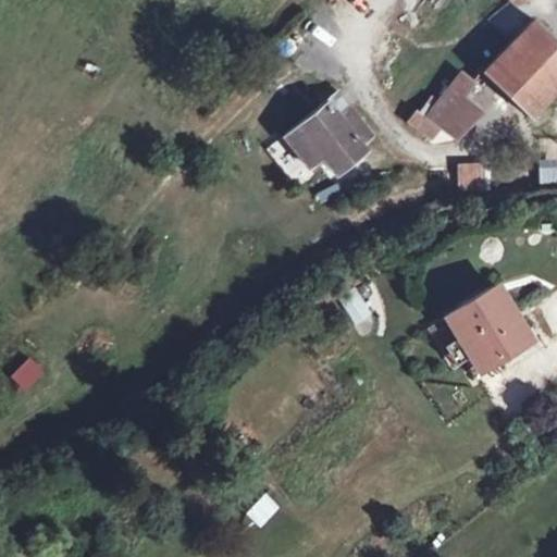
[(556,42),(532,19),(490,64),(536,109),(556,85),(556,42)]
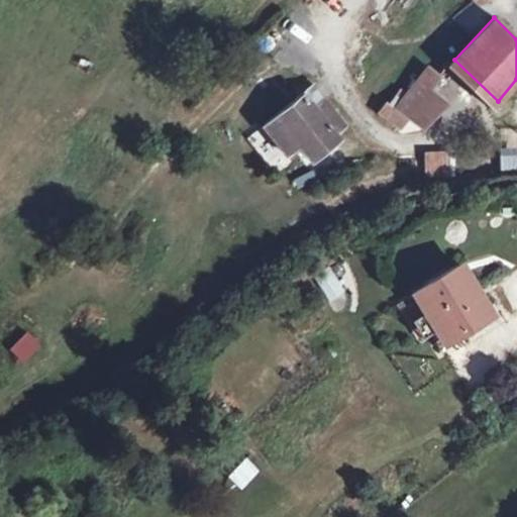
[(446,68),(490,109),(498,101),(454,60),(446,68)]
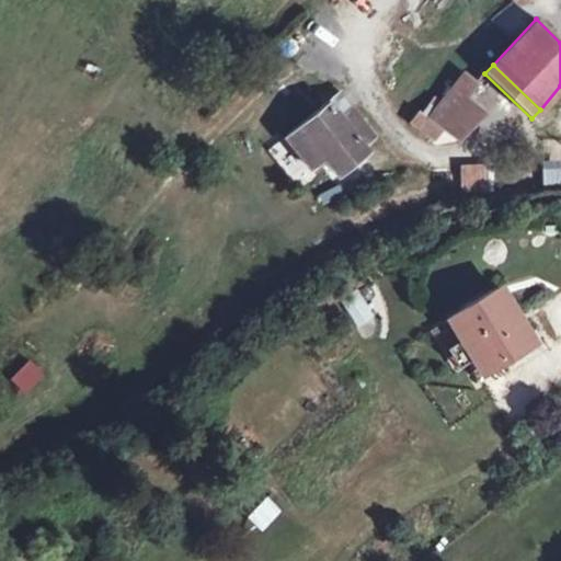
[(462,71),(427,118),(443,130),(467,95),(477,83),(462,71)]
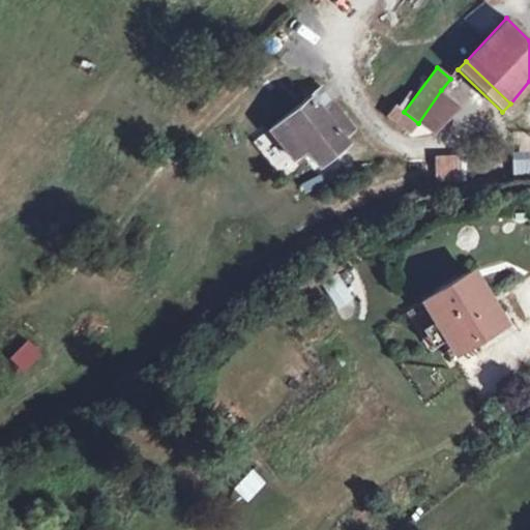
[(320,87),(308,96),(319,110),(328,101),(331,101),(320,87)]
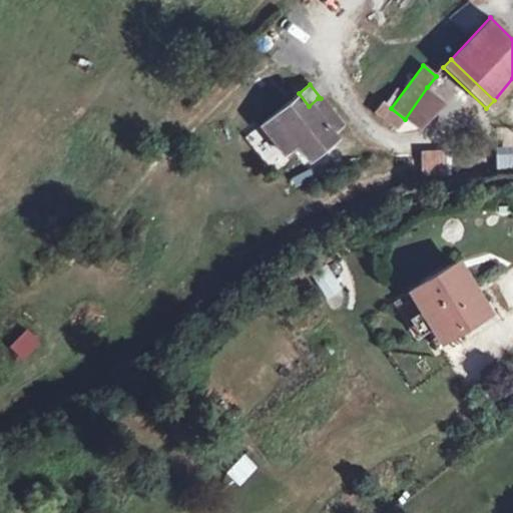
[(427,87),(405,119),(418,129),(445,102),(427,87)]
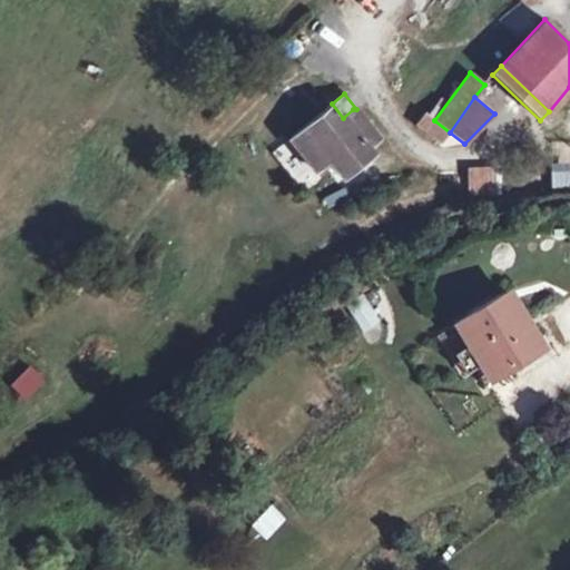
[(332,104),(288,139),(314,172),(327,161),(338,174),(380,138),(356,109),(353,109),(343,118),(332,104)]
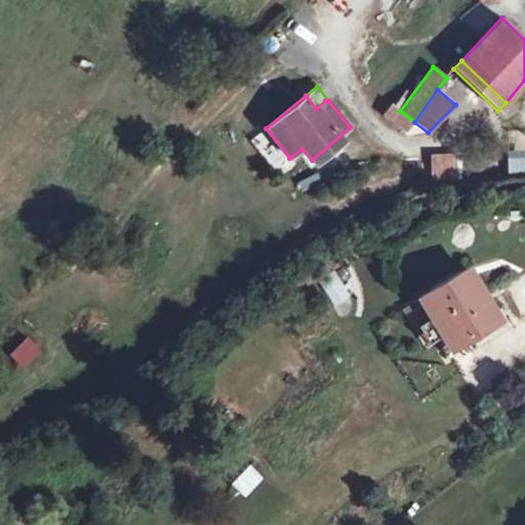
[(390,103),(380,115),(406,133),(414,122),(400,111),(390,103)]
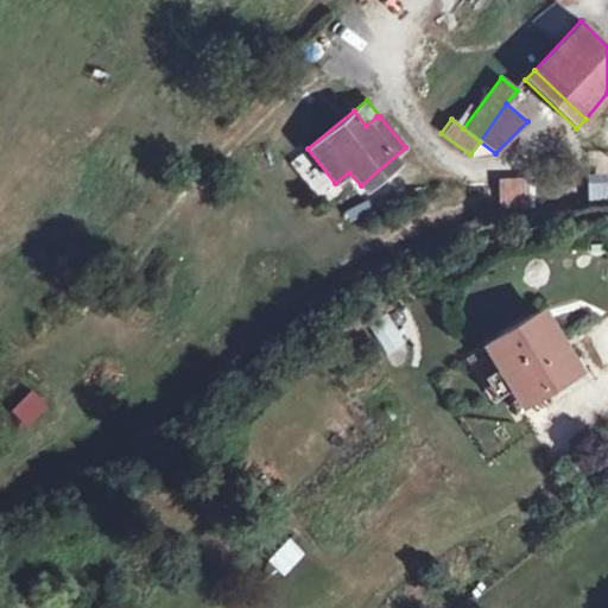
[(576,185),(567,158),(544,166),(553,192),(576,185)]
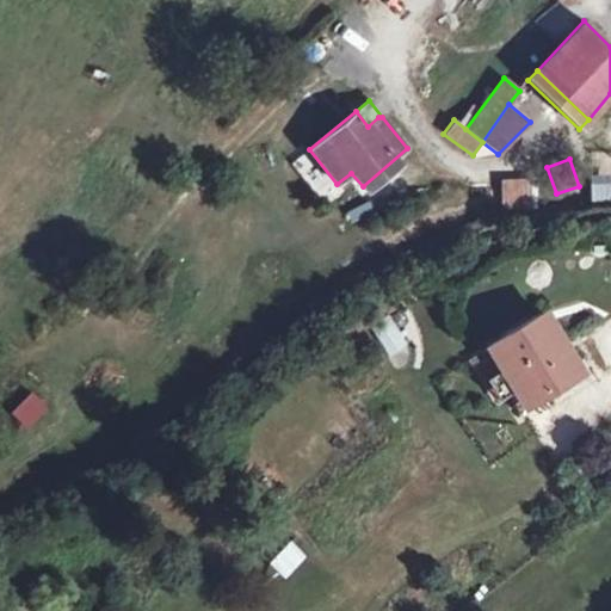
[(547,314),(491,349),(526,407),(559,387),(582,372),(547,314)]
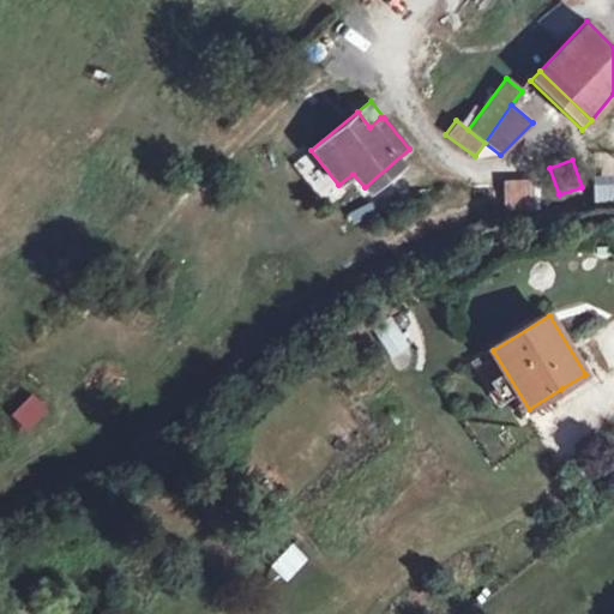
[(390,317),(371,327),(390,359),(409,347),(390,317)]
